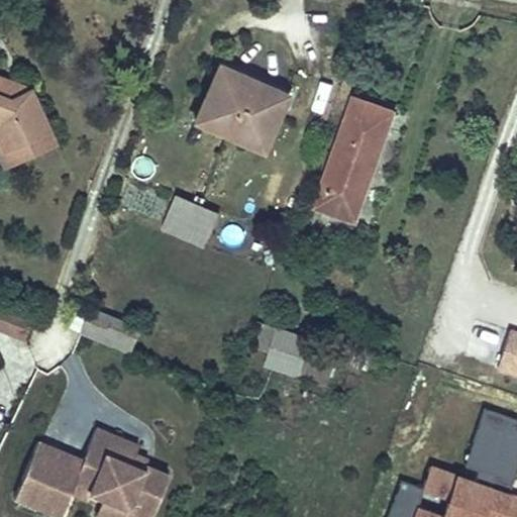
[(263,149),(284,101),(241,82),(244,76),(219,65),(195,120),(263,149)]
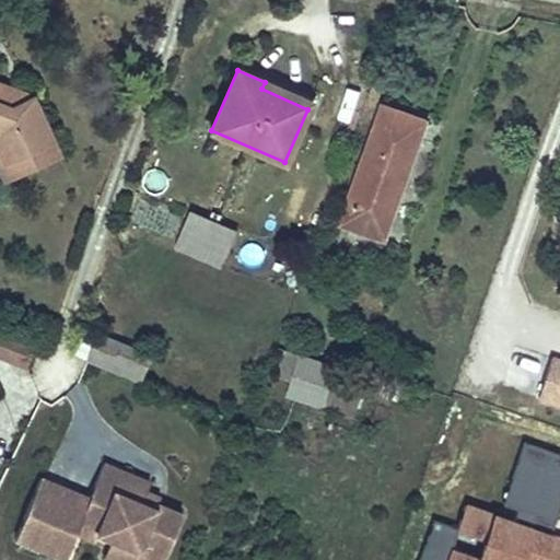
[(311,102),(265,82),(261,89),(307,109),(311,102)]
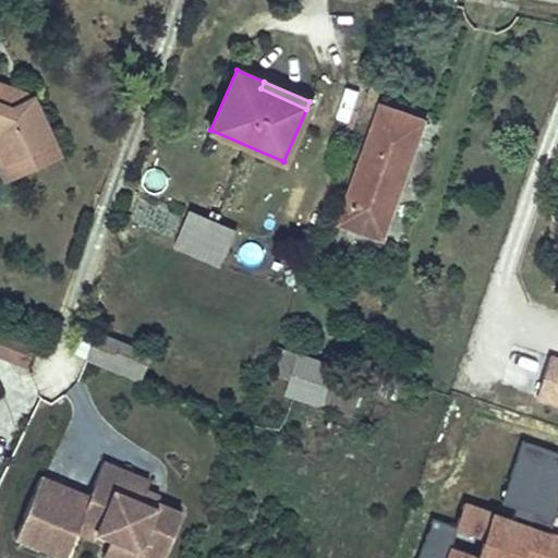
[(10,107),(0,102),(0,101),(5,86),(0,84),(0,146),(7,160),(52,140),(33,97),(10,107)]
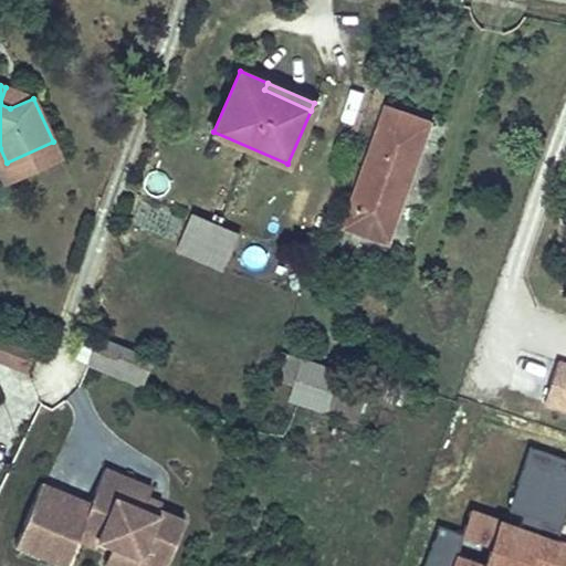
[(0,104),(10,108),(33,98),(6,87),(0,103),(0,104)]
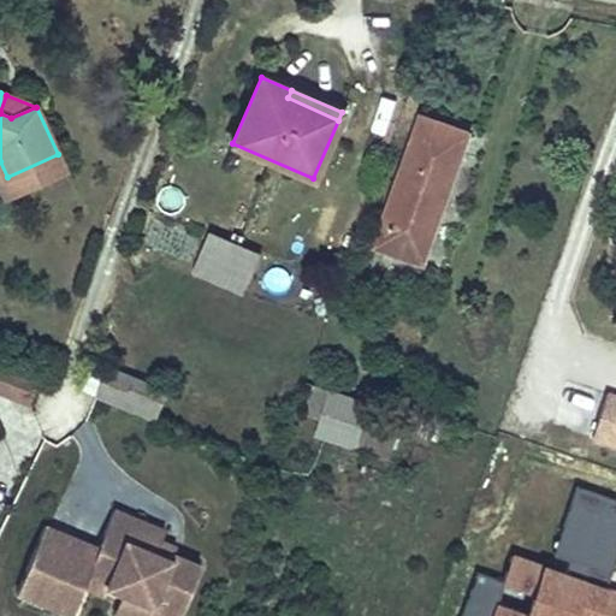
[(425,266),(471,136),(424,119),(378,249),(425,266)]
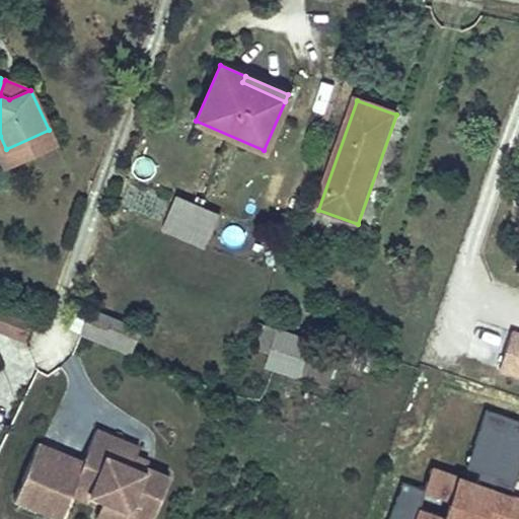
[(0,162),(3,169),(56,146),(49,130),(6,149),(0,136),(0,162)]
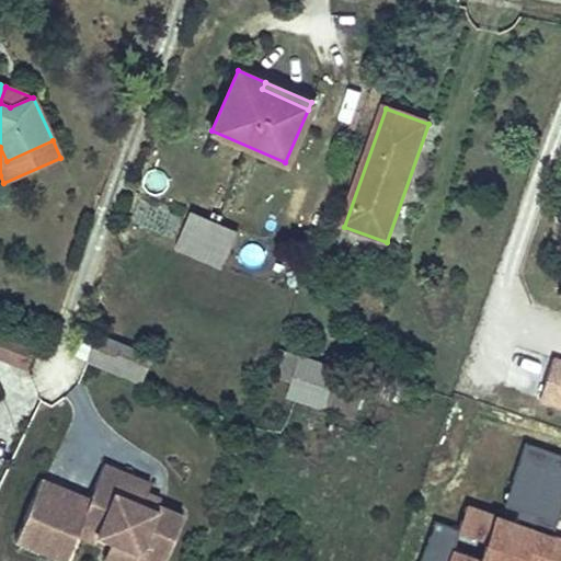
[(224,266),(239,231),(193,212),(178,247),(224,266)]
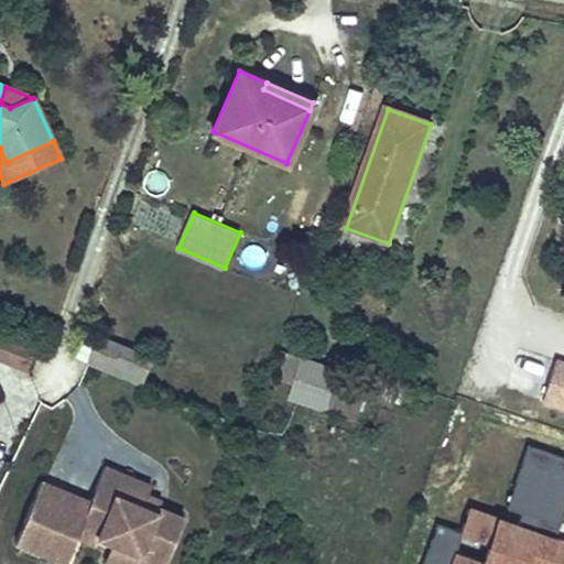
[(14,351),(21,336),(3,328),(0,335),(0,357),(29,368),(32,358),(14,351)]
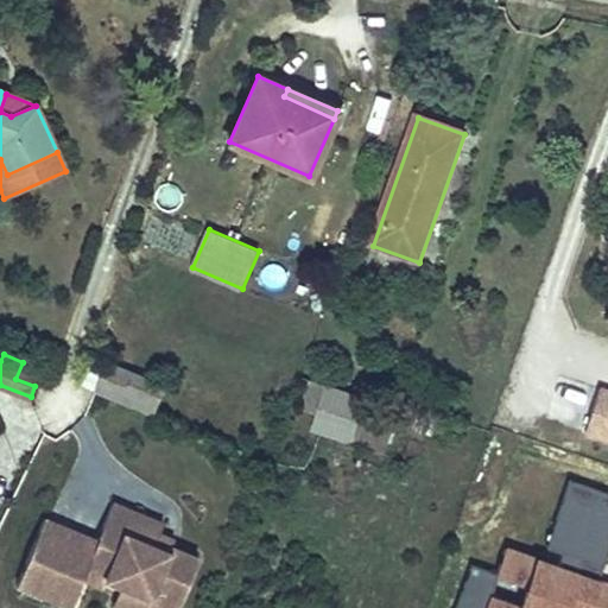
[(35,386),(42,369),(23,362),(16,379),(35,386)]
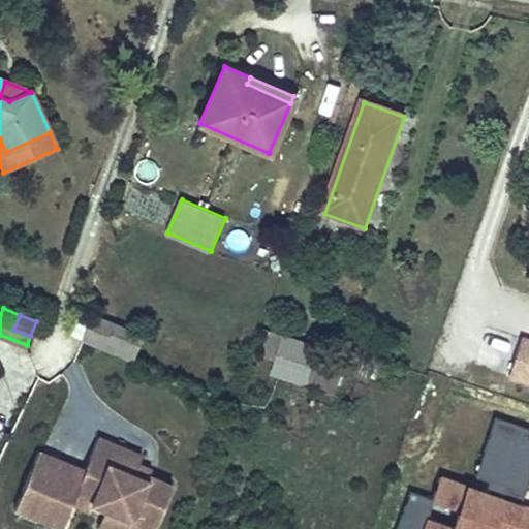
[(276,361),(284,335),(270,330),(261,355),(276,361)]
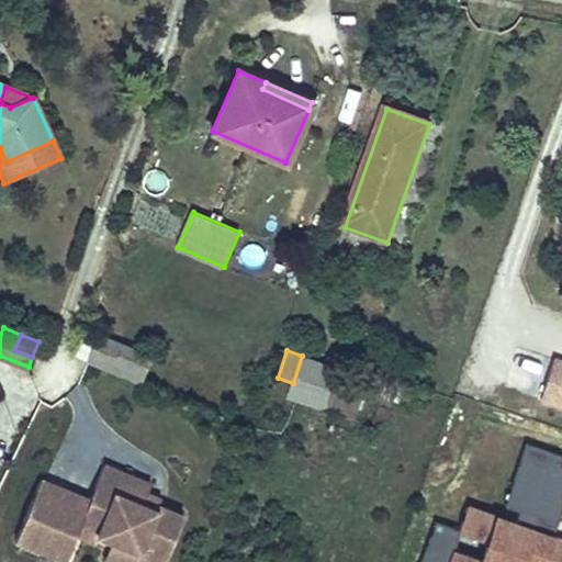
[(337,372),(339,368),(302,356),(293,383),(289,397),(325,408),(326,406),(337,372)]
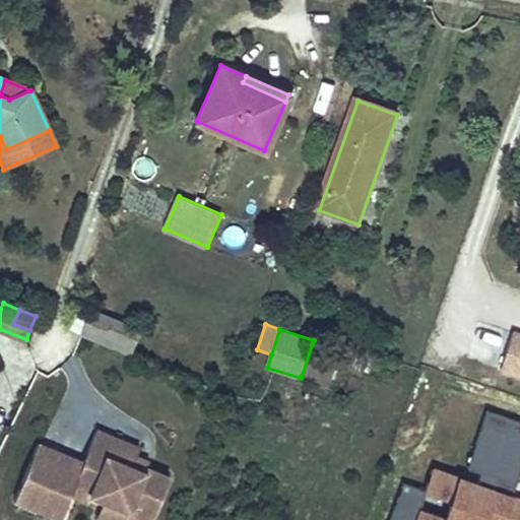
[(519,335),(512,333),(501,370),(519,376),(519,335)]
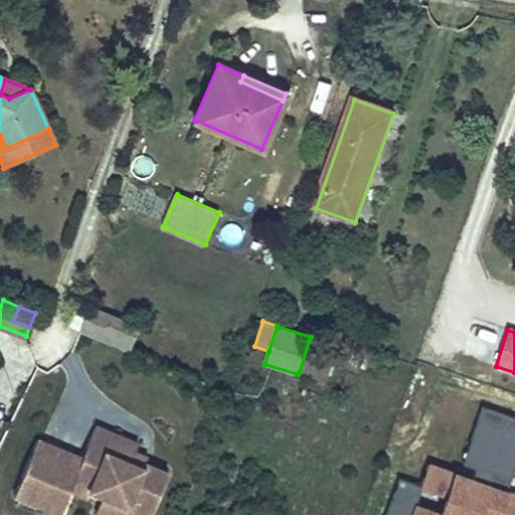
[(327,382),(338,351),(309,341),(299,372),(327,382)]
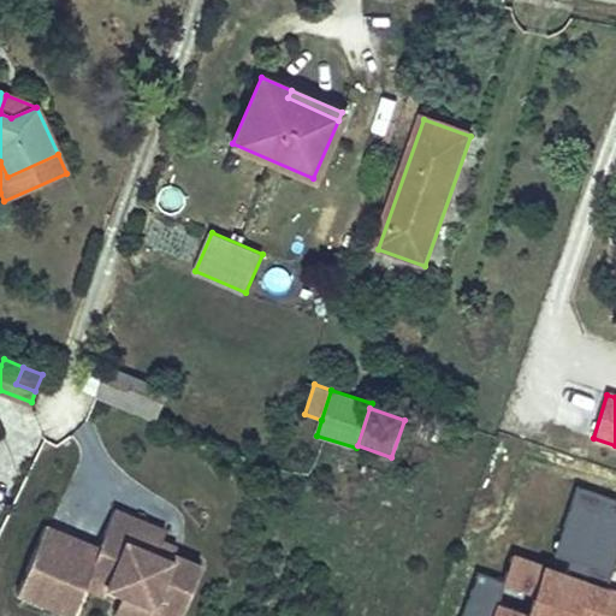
[(615,615),(615,593),(606,591),(615,563),(615,502),(578,490),(556,558),(570,563),(566,578),(513,560),(505,585),(479,576),(466,615),(615,615)]
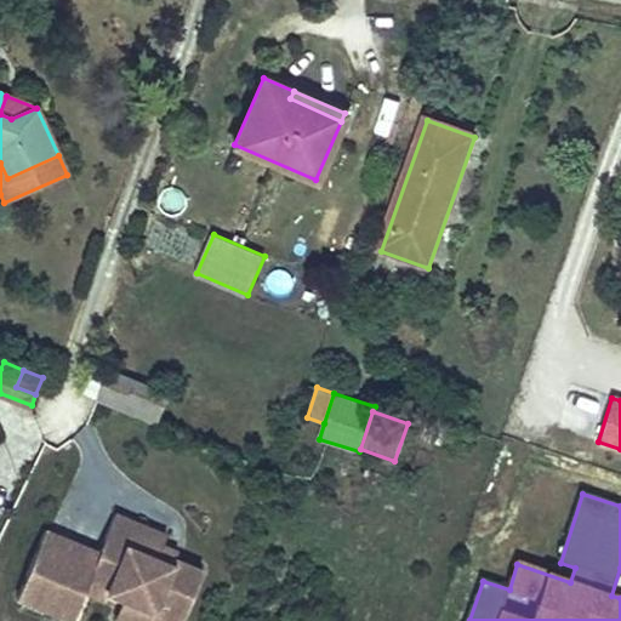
[(159,620),(181,620),(204,569),(175,557),(172,563),(158,557),(164,545),(167,534),(117,512),(100,552),(120,560),(108,590),(125,596),(153,608),(149,616),(159,620)]
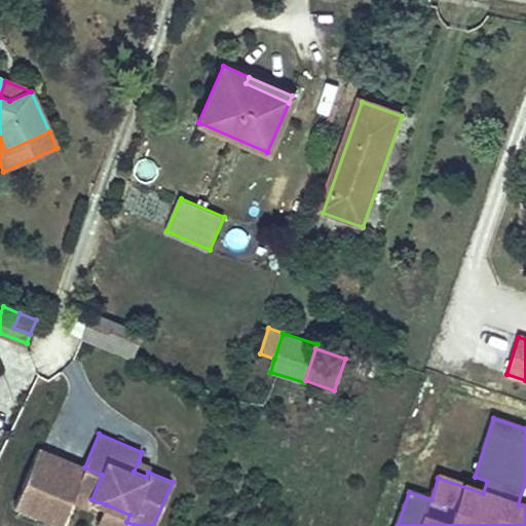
[(72,499),(51,491),(65,459),(39,449),(15,505),(62,525),(72,499)]
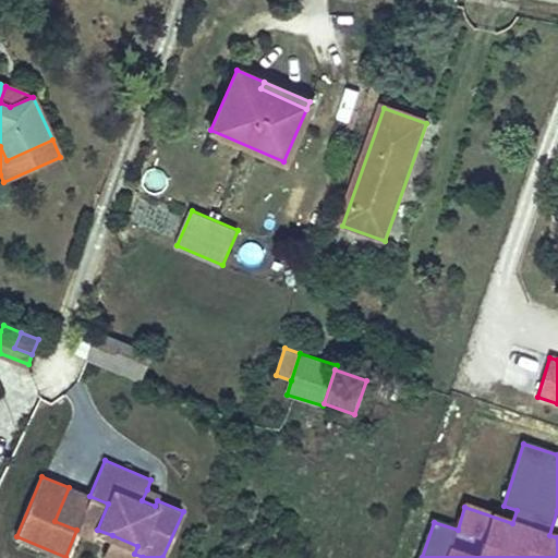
[(97,530),(108,504),(69,487),(55,521),(76,530),(94,537),(97,530)]
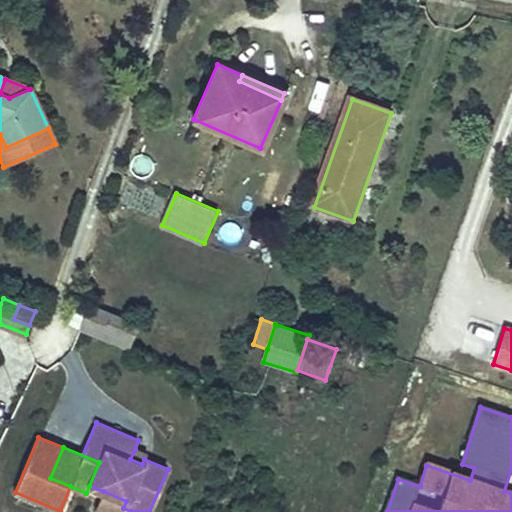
[(144,459),(146,454),(135,449),(130,459),(142,464),(144,459)]
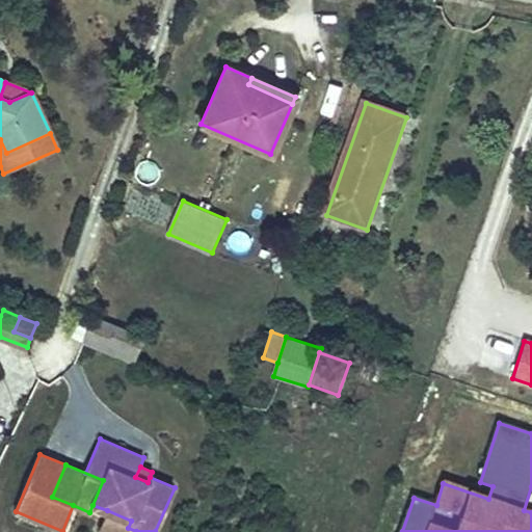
[(136,531),(128,528),(131,521),(107,510),(98,531),(99,531),(136,531)]
